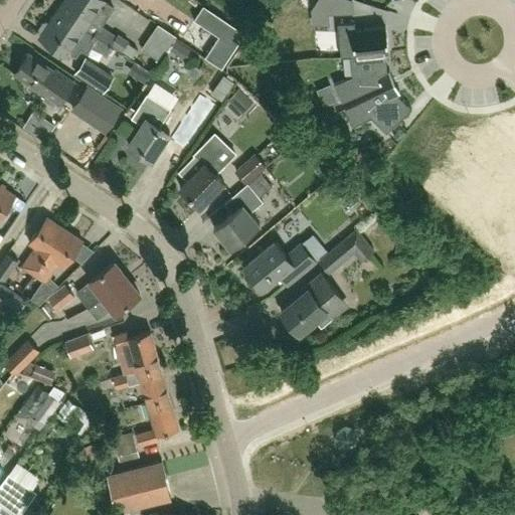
[(86,29),(98,37),(110,45),(112,44),(122,50),(128,41),(118,34),(116,37),(101,26),(114,8),(102,0),(63,0),(57,10),(86,29)]
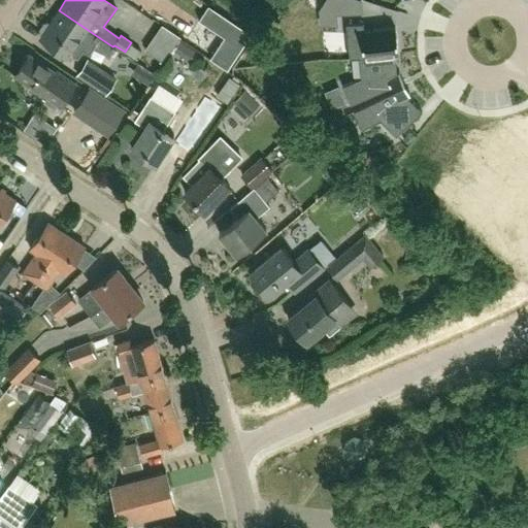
[(332,0),(334,14),(336,14),(361,12),(360,1),(357,0),(332,0)]
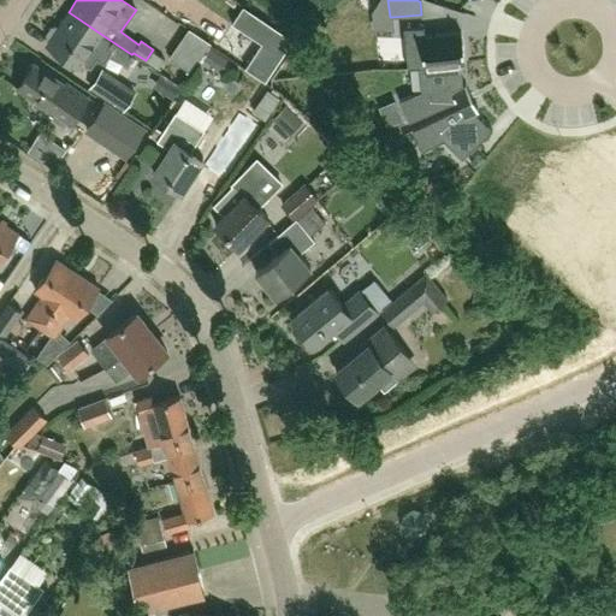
[(266,82),(294,42),(242,7),(231,24),(260,45),(246,67),(266,82)]
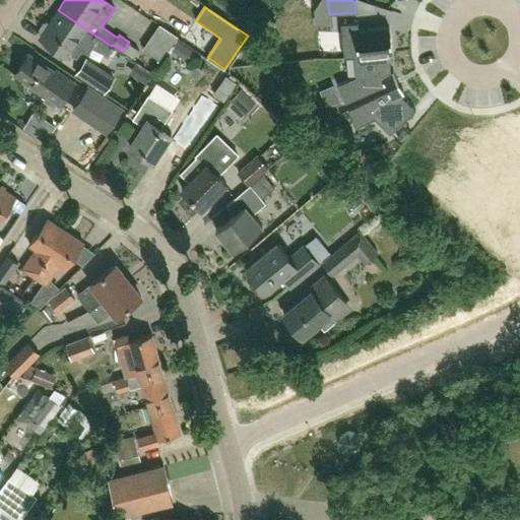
[(99,38),(86,29),(58,10),(49,23),(47,22),(43,23),(40,28),(40,33),(42,35),(40,38),(68,57),(70,54),(76,57),(81,50),(87,54),(90,49),(99,38)]
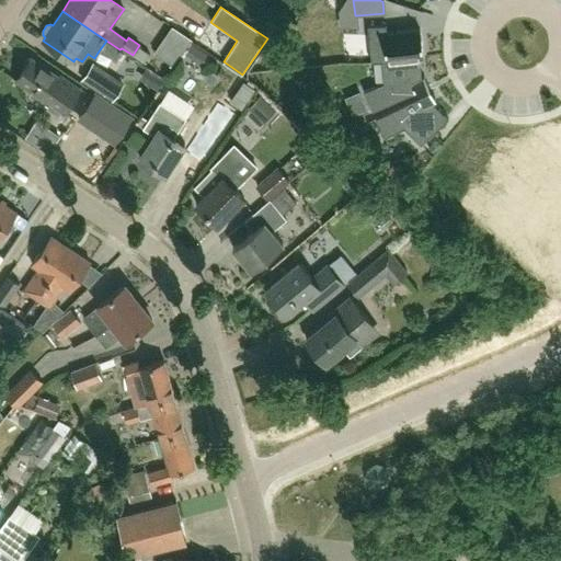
[(370,61),(423,55),(420,29),(387,32),(386,23),(367,25),(370,61)]
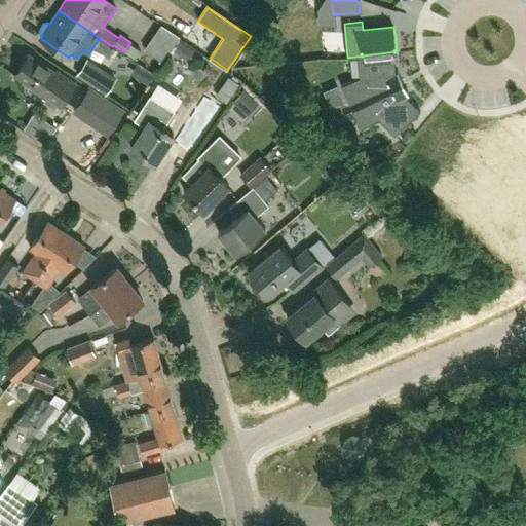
[(151,50),(170,61),(183,38),(163,28),(151,50)]
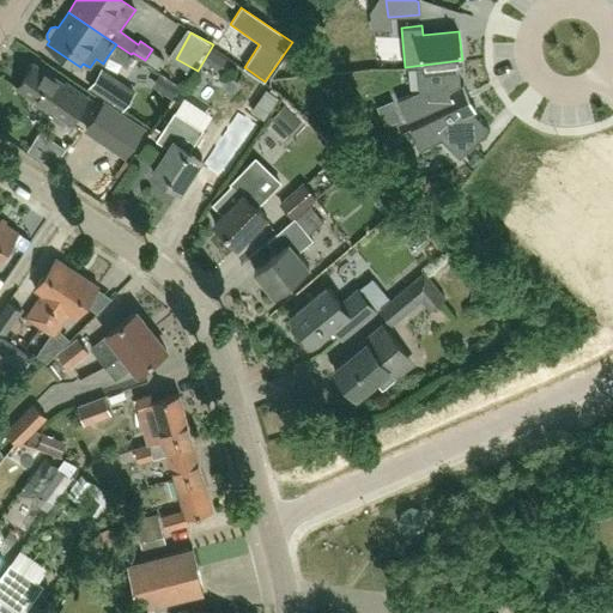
[(407,121),(456,98),(468,93),(463,84),(465,84),(463,83),(460,84),(457,62),(462,61),(462,60),(405,67),(405,68),(417,67),(419,90),(398,99),(407,121)]
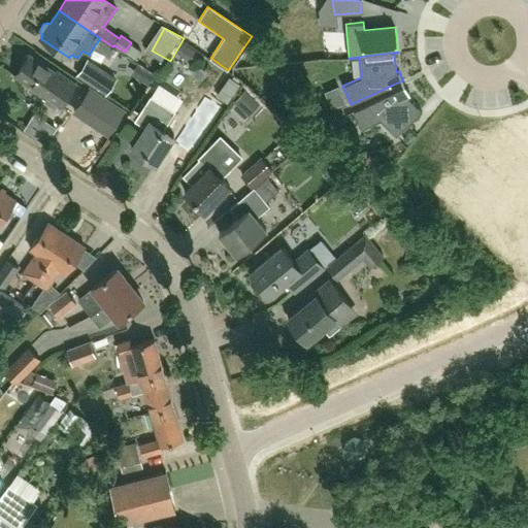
[(57,71),(56,73),(29,55),(14,75),(30,86),(27,90),(54,107),(57,104),(60,106),(74,84),(57,71)]
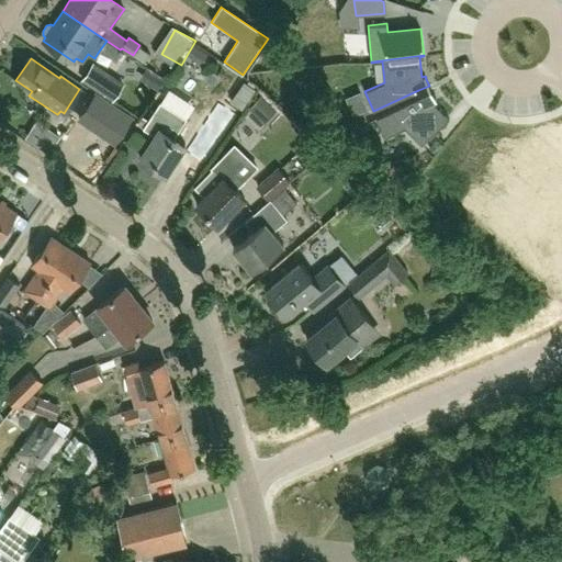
[(122,85),(93,65),(83,80),(112,99),(122,85)]
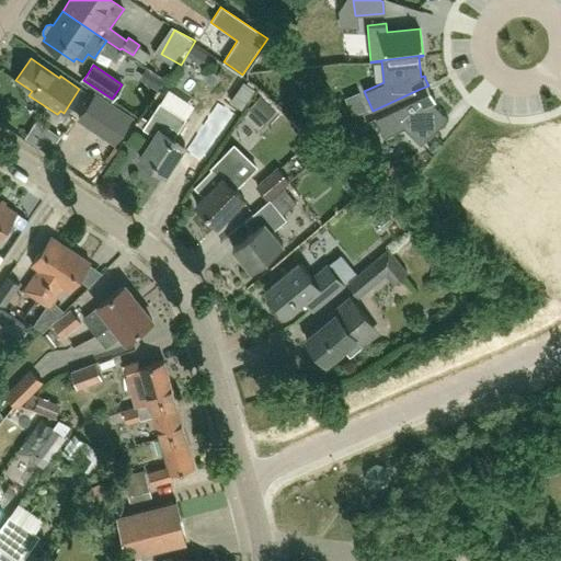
[(192,121),(201,107),(174,90),(165,103),(192,121)]
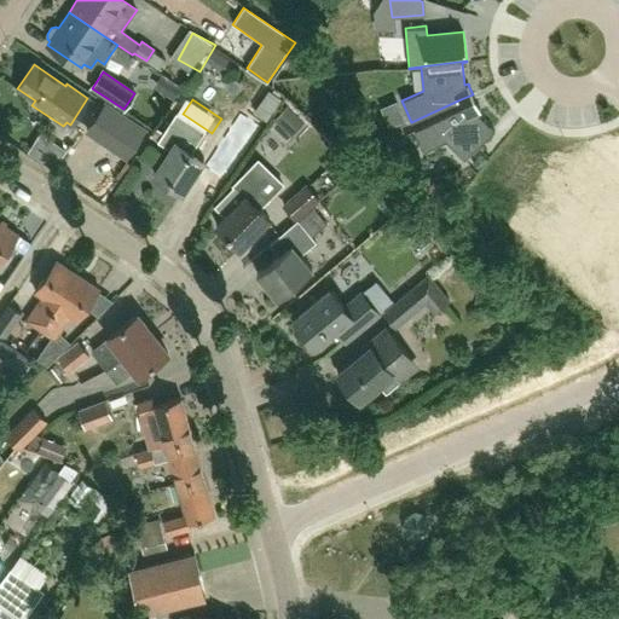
[(475,100),(463,105),(415,129),(424,151),(446,140),(464,158),(495,129),(493,128),(478,113),(481,110),(480,109),(479,109),(475,100)]
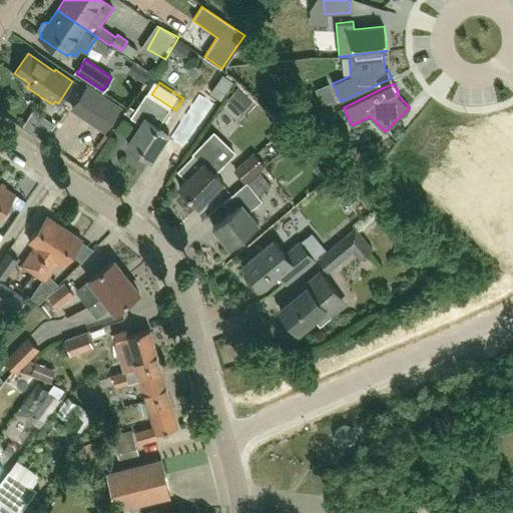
[(242,112),(253,101),(253,100),(238,88),(228,99),(242,112)]
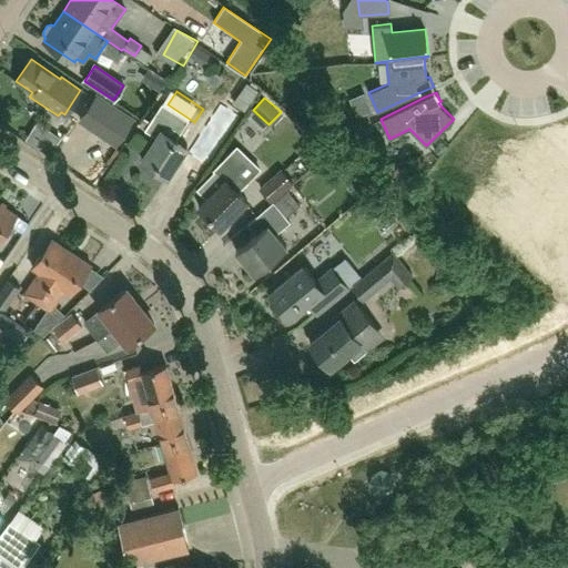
[(108,99),(93,118),(123,141),(138,121),(108,99)]
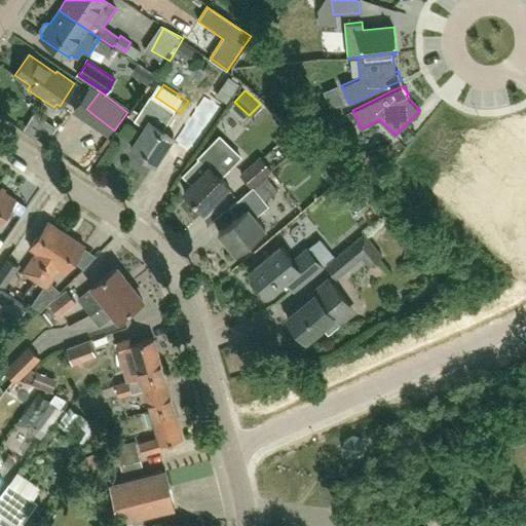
[(145,127),(130,148),(140,154),(138,157),(149,164),(151,161),(154,163),(155,162),(161,152),(162,152),(174,136),(163,128),(175,111),(150,96),(134,120),(145,127)]
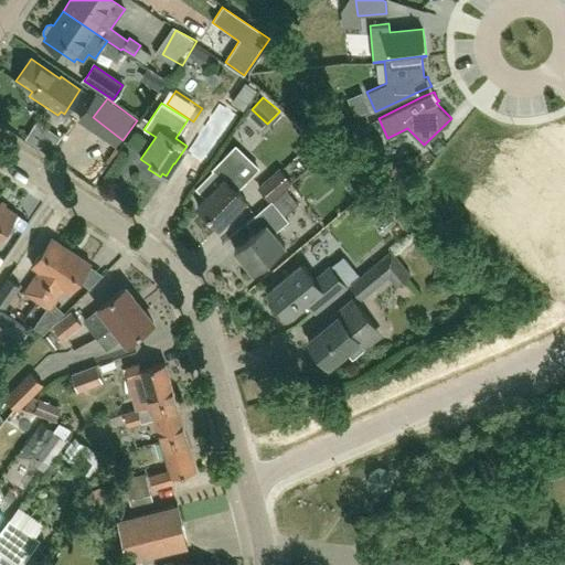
[(222,127),(203,149),(217,161),(236,139),(222,127)]
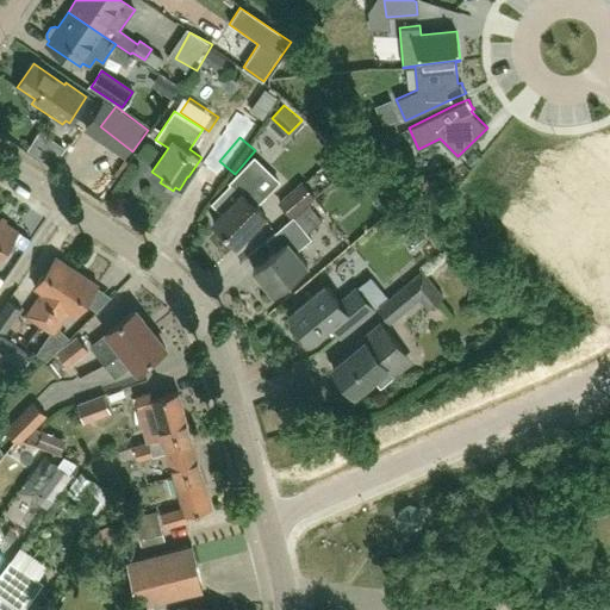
[(213,223),(224,234),(221,236),(232,248),(236,244),(236,246),(266,216),(255,206),(278,182),(255,161),(234,184),(219,198),(229,206),(222,215),(213,223)]
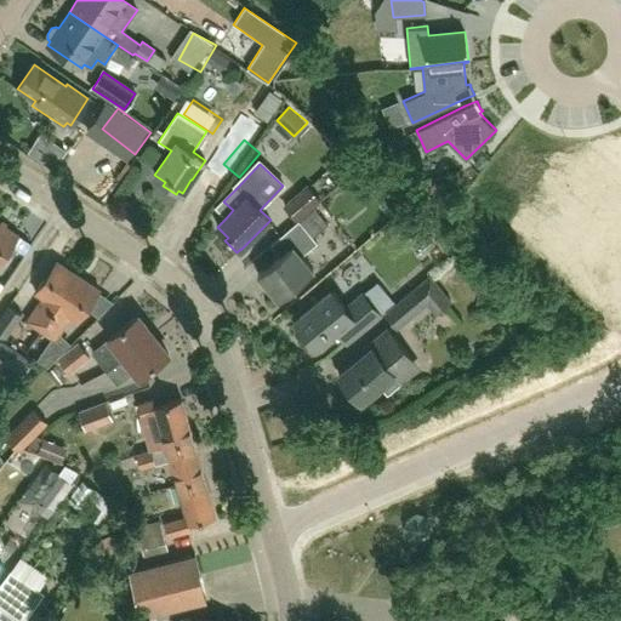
[(297,221),(320,201),(307,187),(285,206),(297,221)]
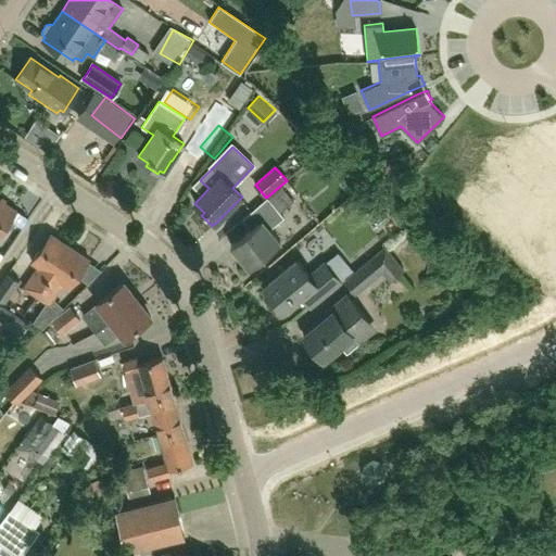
[(282,188),(269,199),(280,213),(293,201),(282,188)]
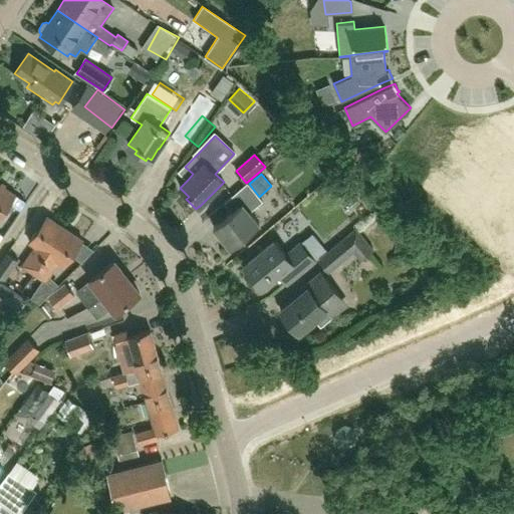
[(249,213),(262,202),(247,183),(224,203),(232,212),(213,228),(231,248),(259,224),(249,213)]
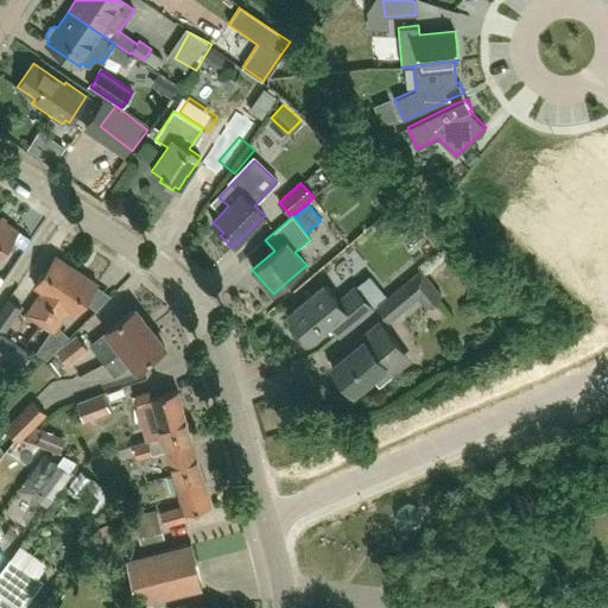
[(0,257),(18,232),(0,219),(0,257)]
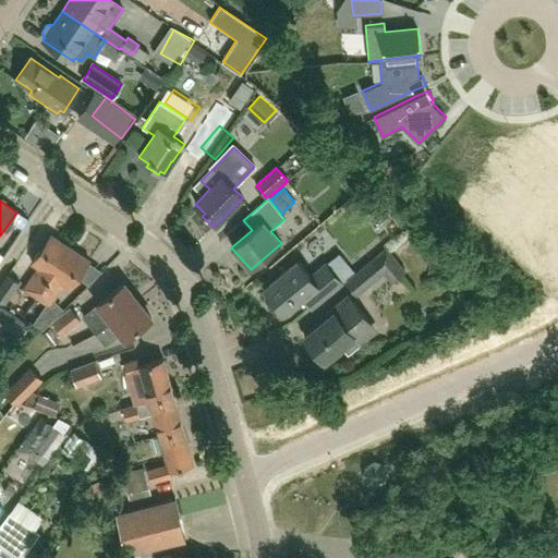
[(36,298),(48,280),(70,247),(50,234),(32,263),(37,267),(23,289),(36,298)]
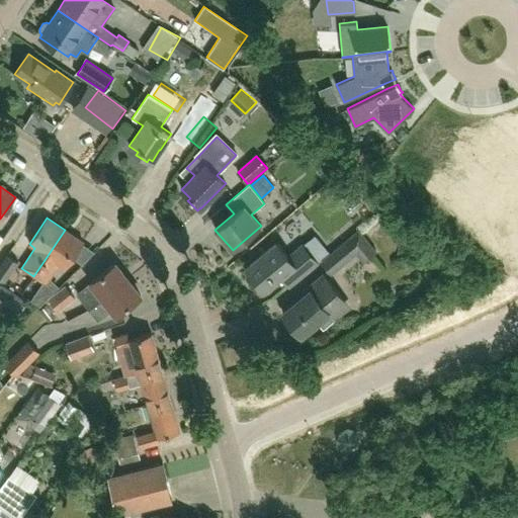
[(65,230),(45,260),(33,276),(47,284),(60,264),(66,268),(83,242),(65,230)]
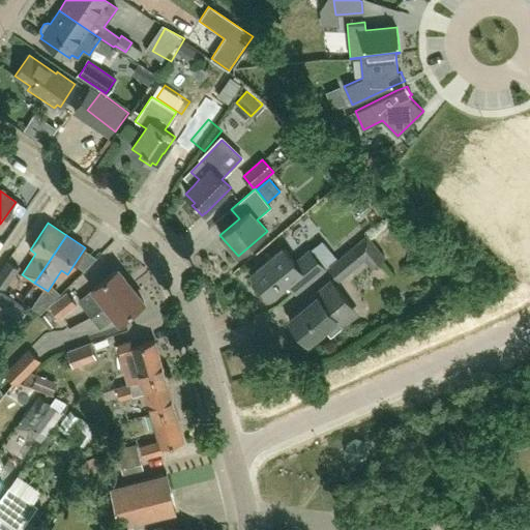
[(385,258),(378,249),(366,236),(328,268),(339,281),(364,260),(372,268),(385,258)]
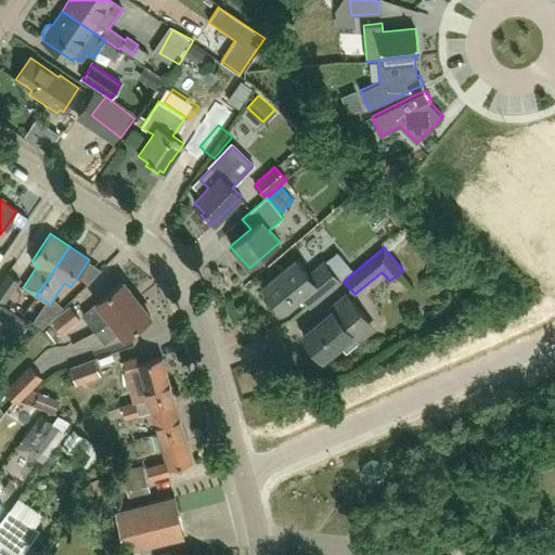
[(337,253),(324,263),(332,273),(345,262),(337,253)]
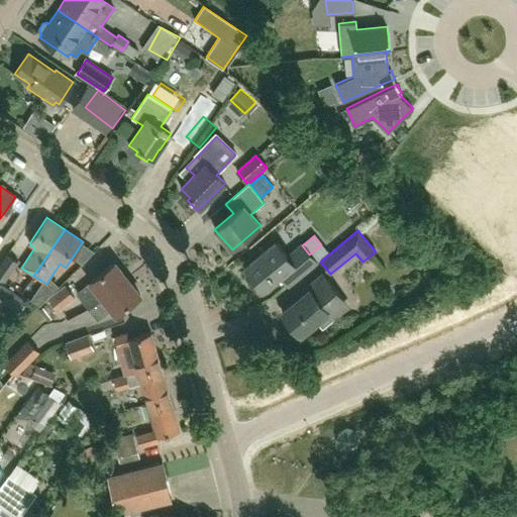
[(264,289),(280,276),(288,286),(316,262),(309,254),(302,245),(288,257),(276,242),(246,268),(264,289)]
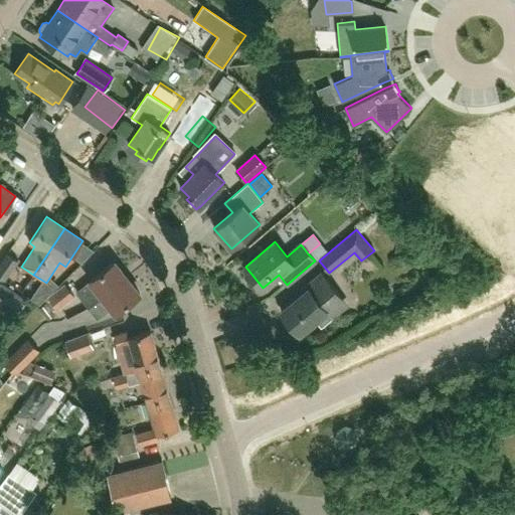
[(20,260),(18,259),(9,252),(0,265),(0,276),(6,281),(20,260)]
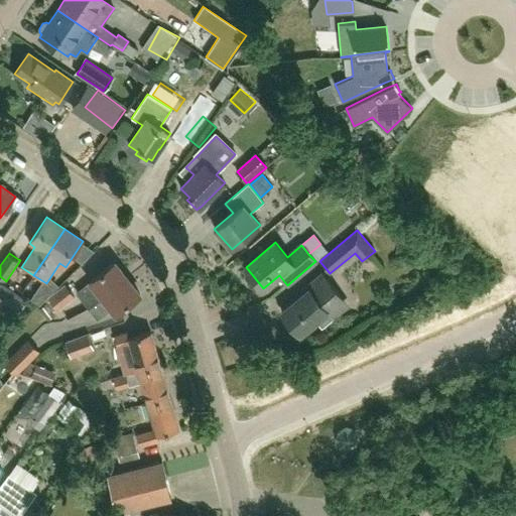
[(93,306),(127,279),(115,262),(77,292),(89,308),(93,306)]
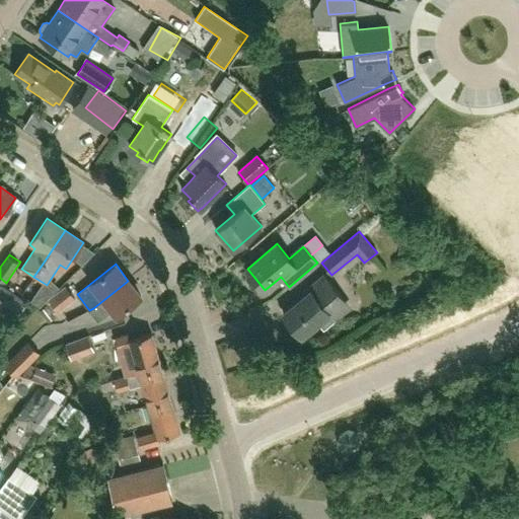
[(339,315),(342,312),(344,308),(344,304),(343,300),(334,289),(335,289),(323,275),(299,295),(302,298),(283,313),(301,336),(318,321),(323,327),(339,315)]
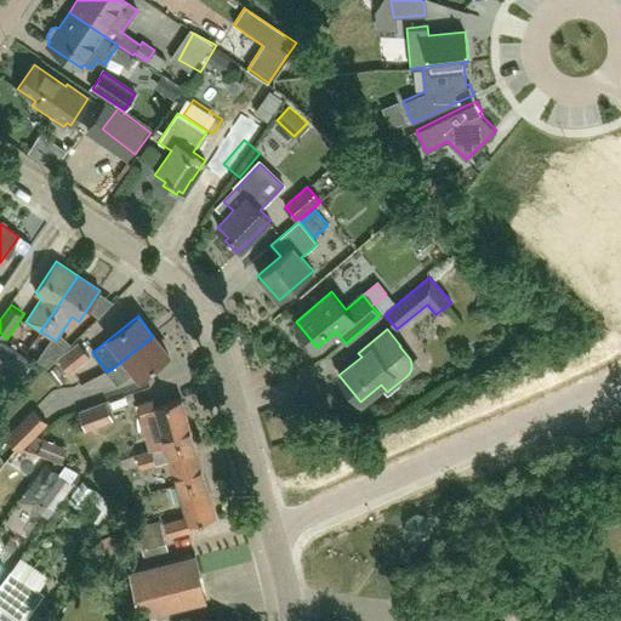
[(112,369),(107,371),(118,385),(135,371),(140,379),(169,355),(153,336),(112,369)]
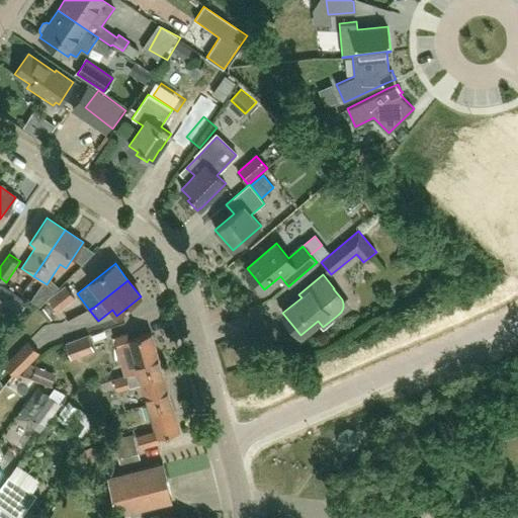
[(0,285),(0,313),(10,321),(24,301),(1,285),(0,285)]
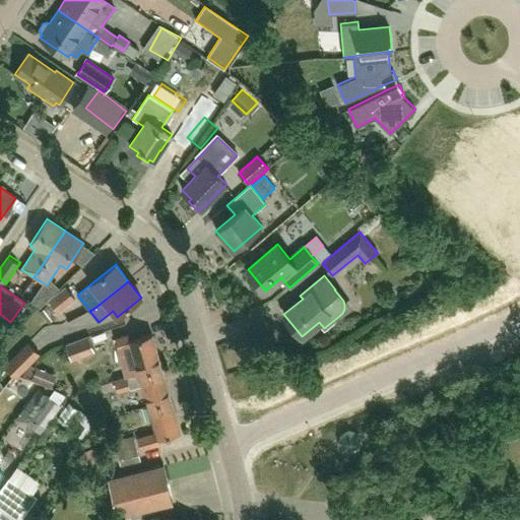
[(59,313),(76,300),(66,286),(49,301),(59,313)]
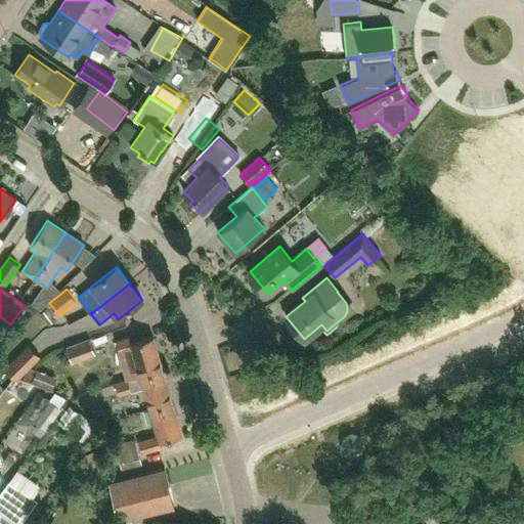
[(116,341),(120,353),(127,381),(163,370),(153,337),(131,343),(129,337),(116,341)]
